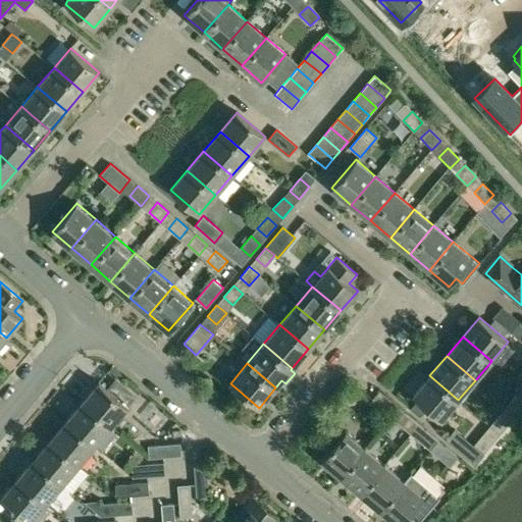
[(458,400),(429,375),(413,396),(441,420),(458,400)]
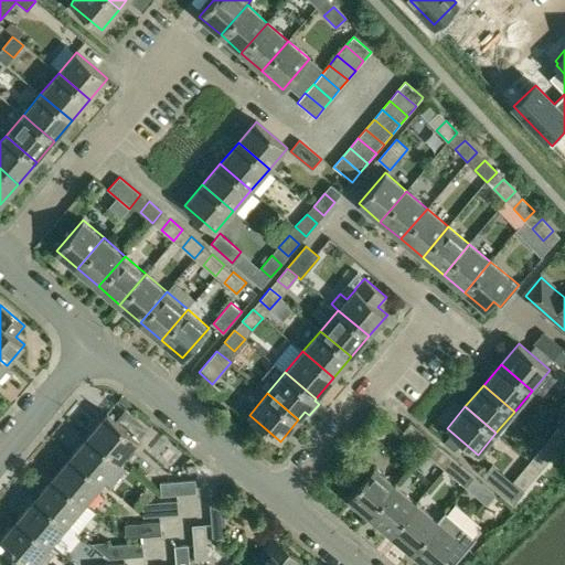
[(107,414),(88,436),(119,462),(138,439),(107,414)]
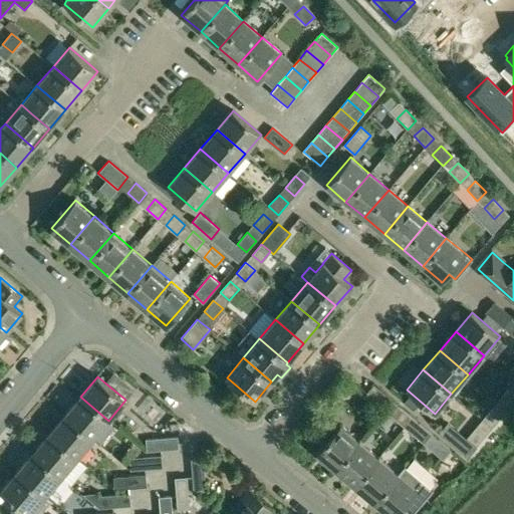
[(373,386),(362,398),(382,414),(393,402),(373,386)]
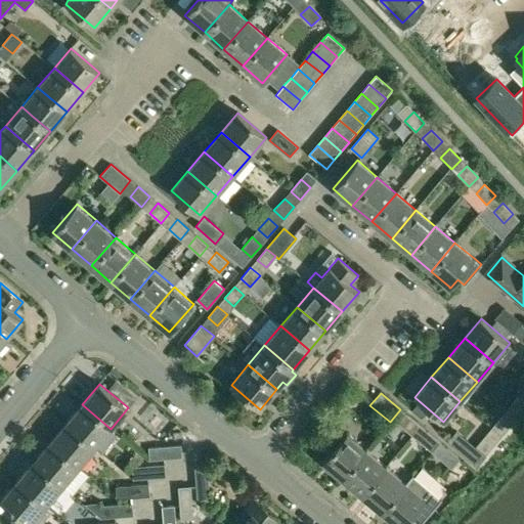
[(523,408),(523,401),(518,396),(508,408),(517,417),(523,408)]
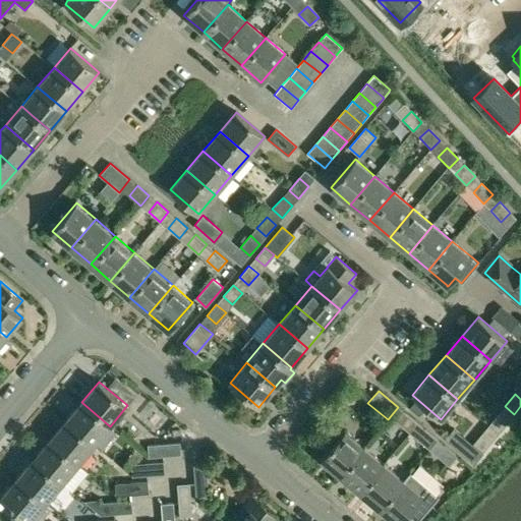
[(81,402),(66,420),(95,445),(110,426),(81,402)]
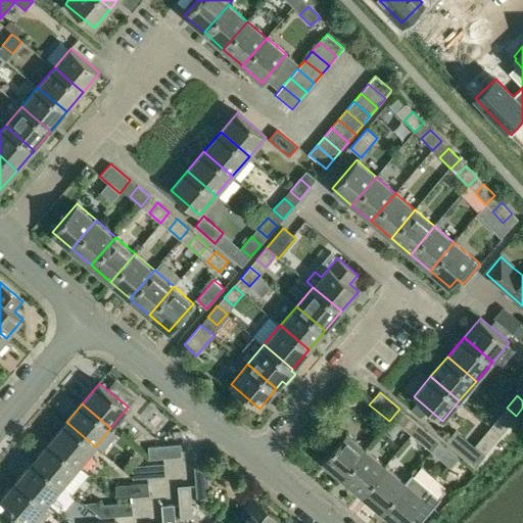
[(408,415),(399,425),(411,434),(419,425),(408,415)]
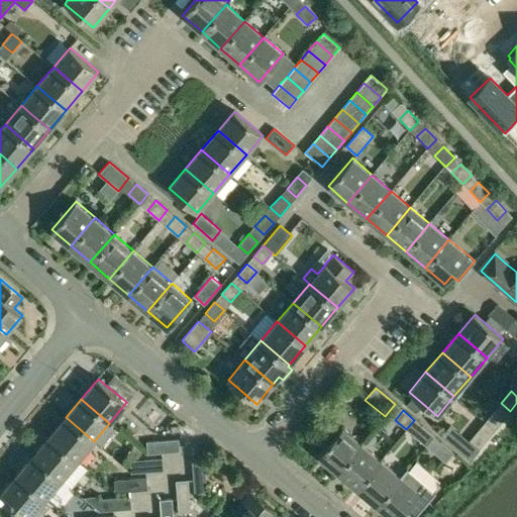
[(494,431),(504,418),(495,410),(485,422),(494,431)]
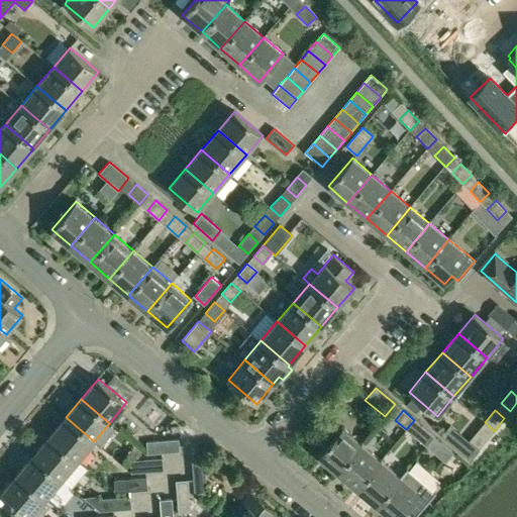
[(66,417),(49,436),(77,460),(94,441),(66,417)]
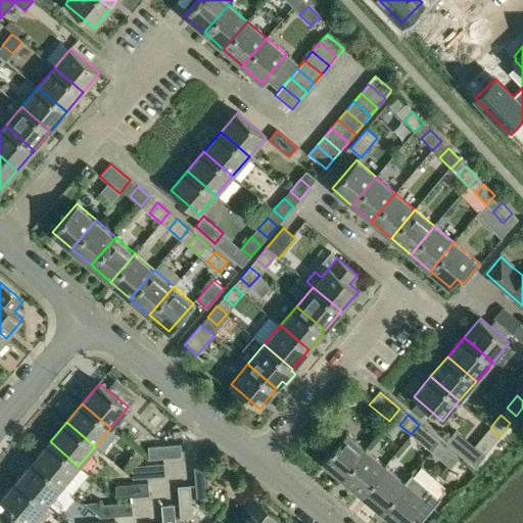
[(426,431),(418,440),(430,450),(438,441),(426,431)]
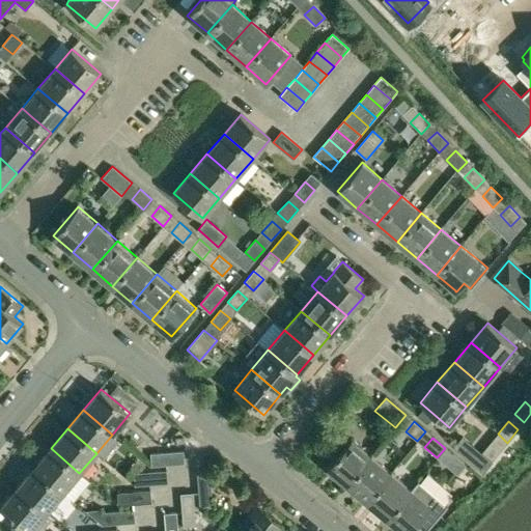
[(345,484),(370,455),(351,439),(326,468),(345,484)]
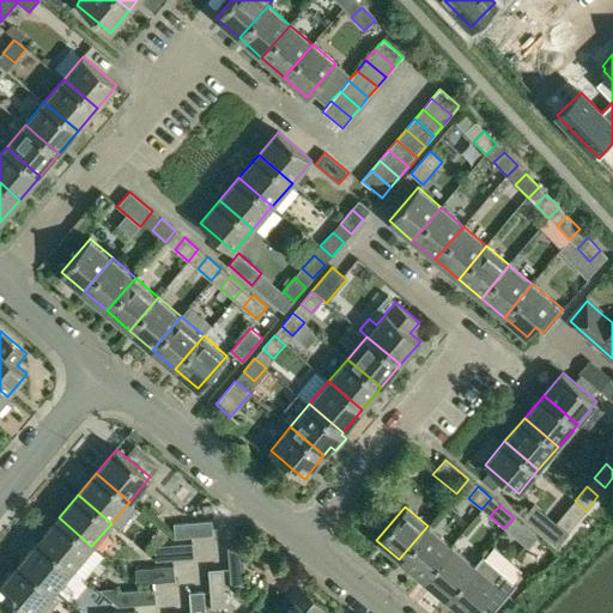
[(578,520),(568,509),(556,523),(566,533),(578,520)]
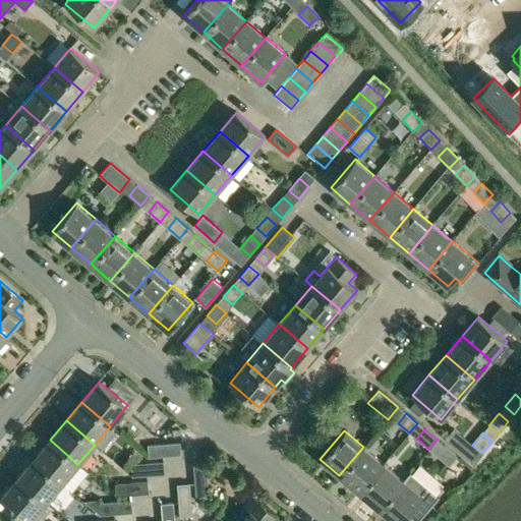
[(50,440),(34,459),(61,483),(77,464),(50,440)]
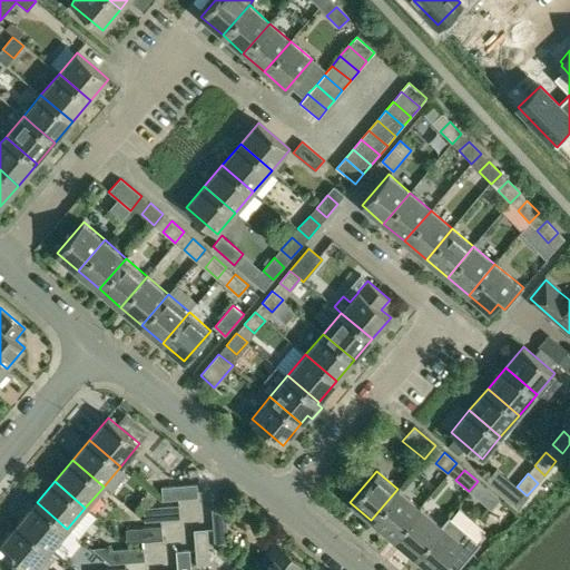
[(163,501),(198,498),(197,484),(161,488),(163,501)]
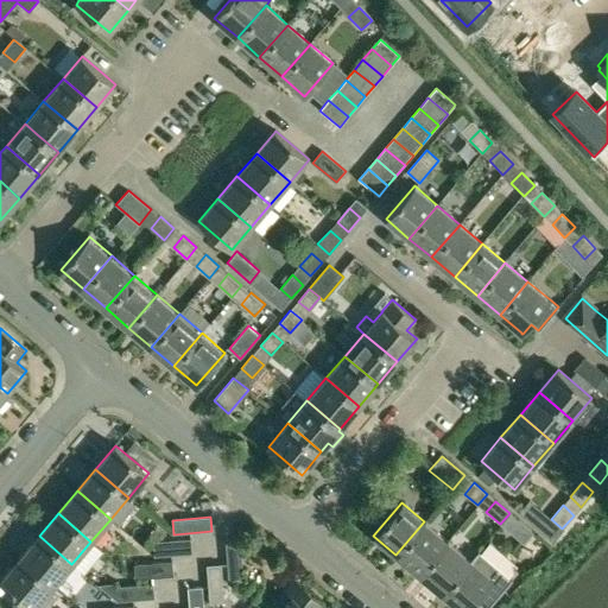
[(523,544),(532,532),(519,520),(510,532),(523,544)]
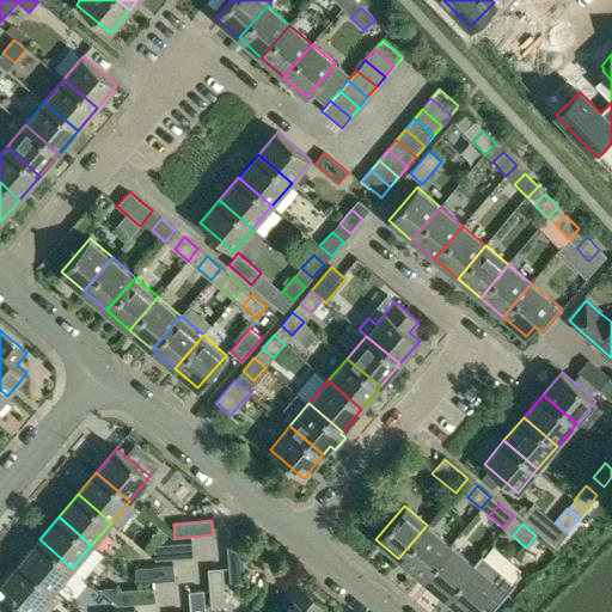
[(450,544),(427,525),(398,558),(422,577),(450,544)]
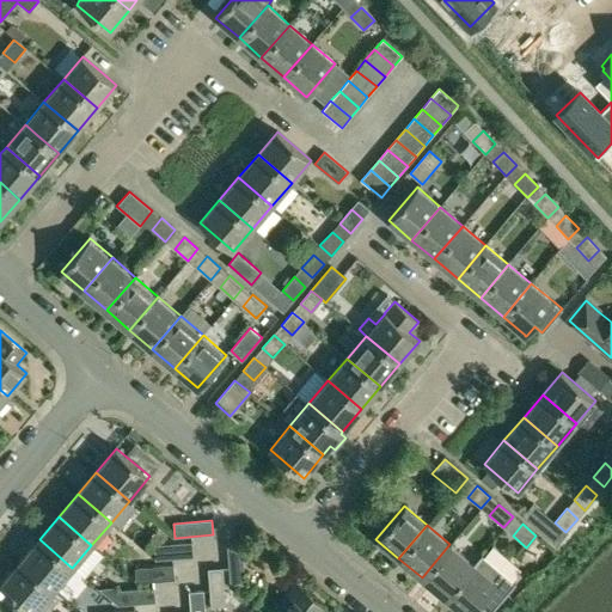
[(40,539),(20,562),(53,591),(72,568),(40,539)]
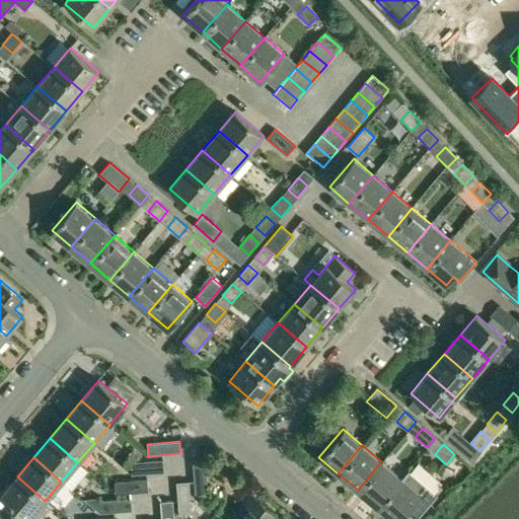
[(132,475),(164,472),(163,460),(131,462),(132,475)]
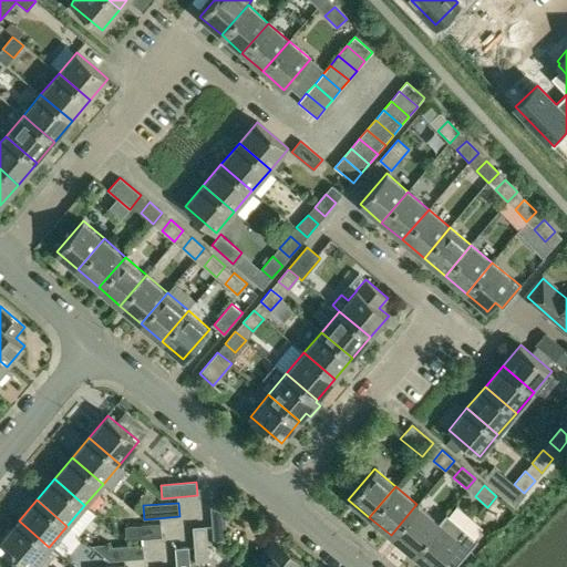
[(437,522),(416,504),(391,535),(412,553),(437,522)]
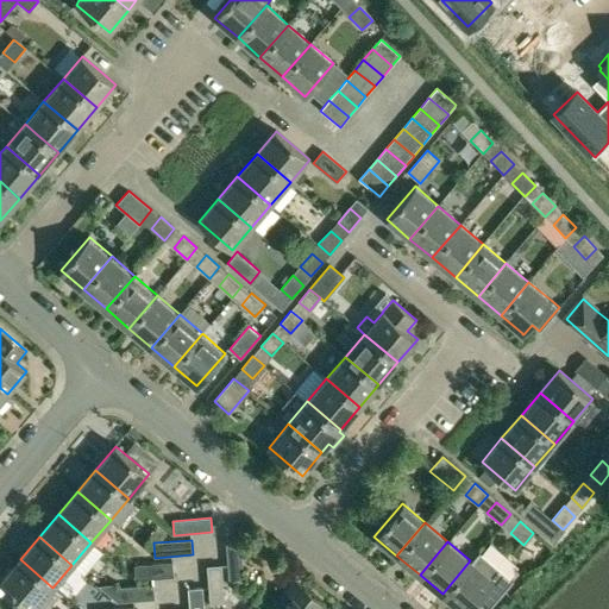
[(240,542),(226,544),(230,582),(244,581),(240,542)]
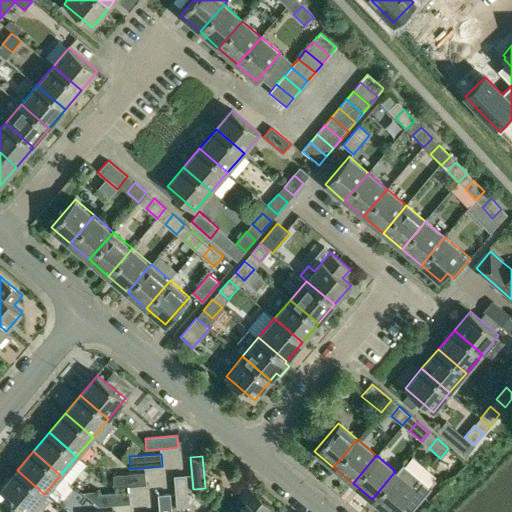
[(401,465),(395,471),(372,499),(386,511),(394,511),(398,507),(403,511),(405,511),(427,487),(401,465)]
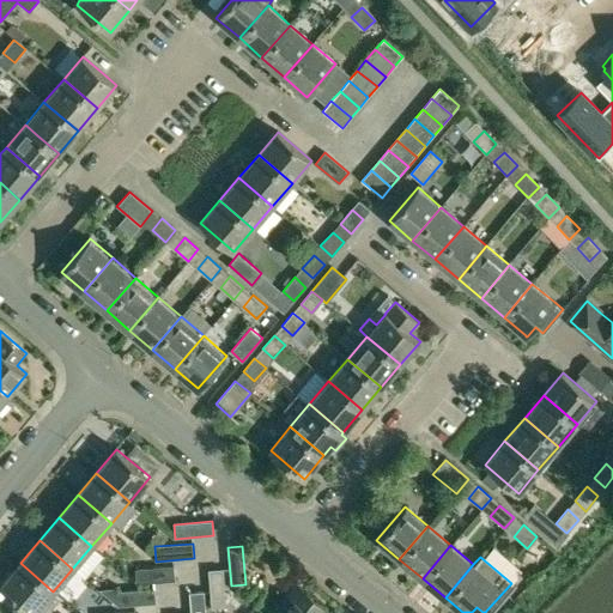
[(20,563),(0,587),(31,612),(35,612),(53,592),(20,563)]
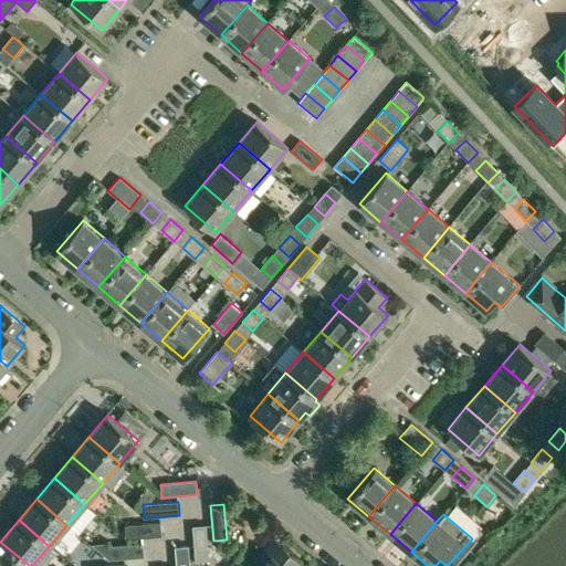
[(126,538),(161,536),(160,523),(125,525),(126,538)]
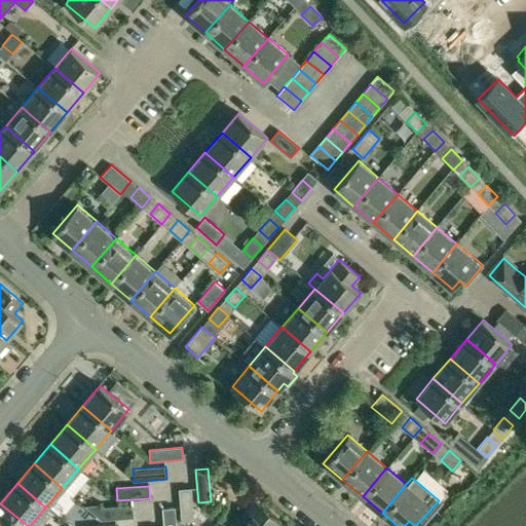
[(191,488),(179,489),(182,522),(194,521),(191,488)]
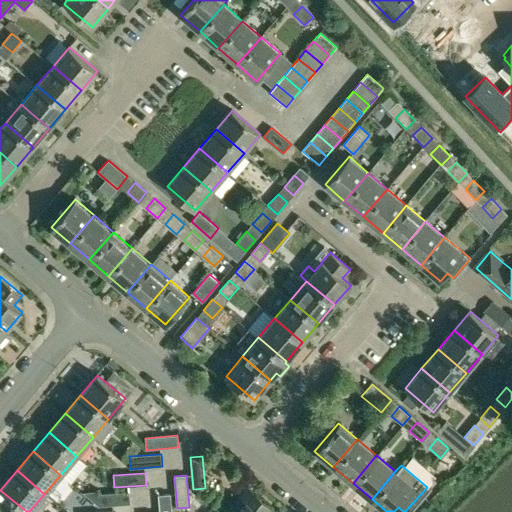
[(248,486),(224,511),(268,511),(273,507),(248,486)]
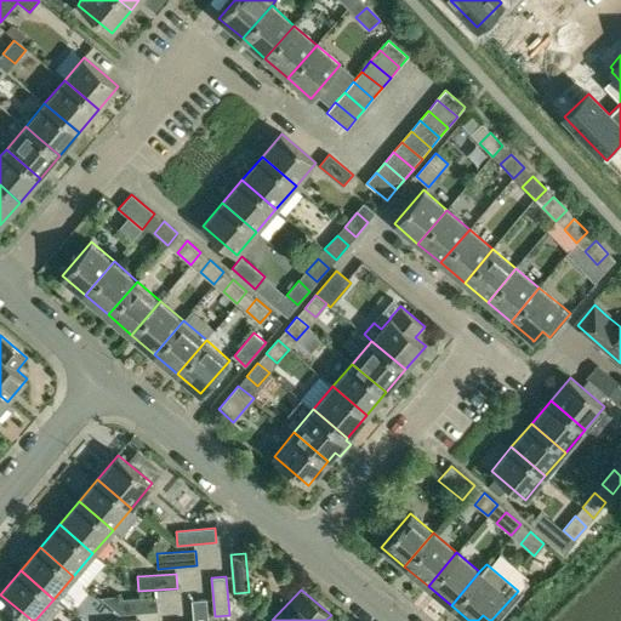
[(119,614),(158,611),(157,597),(118,599),(119,614)]
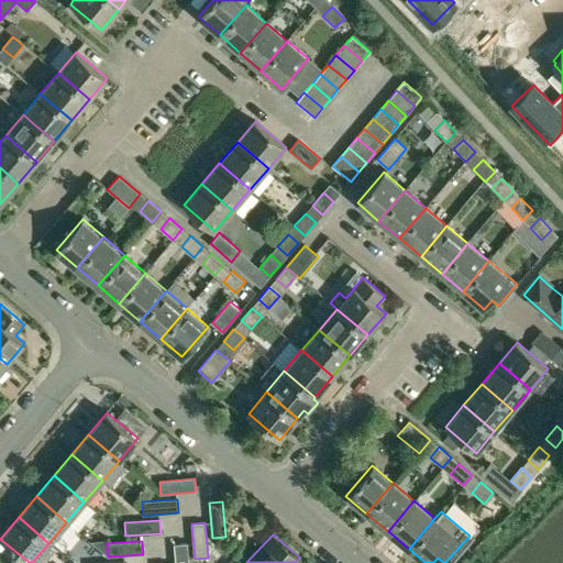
[(188,562),(187,543),(174,544),(175,562),(188,562)]
